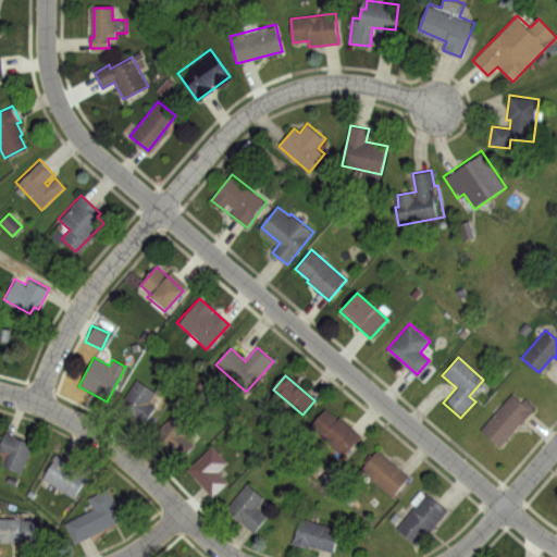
[(120,405),(137,380),(157,394),(149,404),(153,407),(143,422),(120,405)]
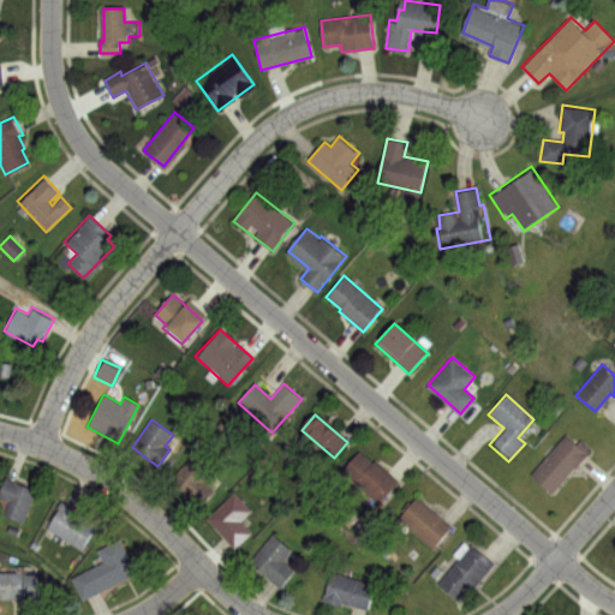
[(566,435),(575,445),(580,441),(591,451),(550,494),(530,475),(566,435)]
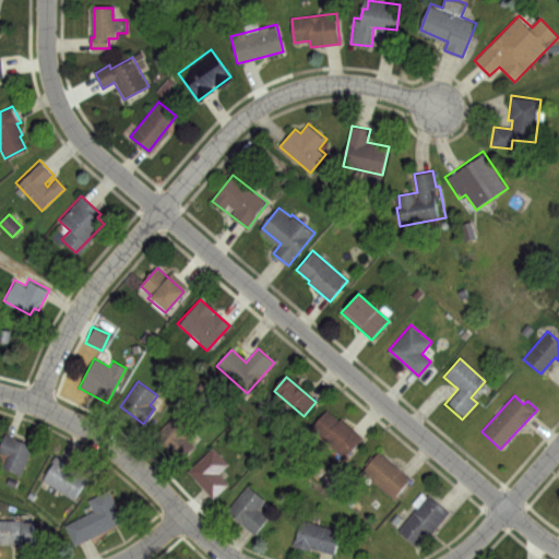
[(311,426),(328,407),(360,438),(344,455),(311,426)]
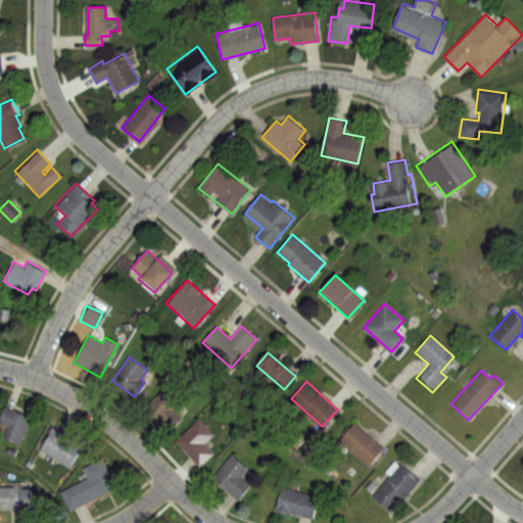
[(144,409),(165,385),(181,399),(172,410),(180,418),(168,431),(144,409)]
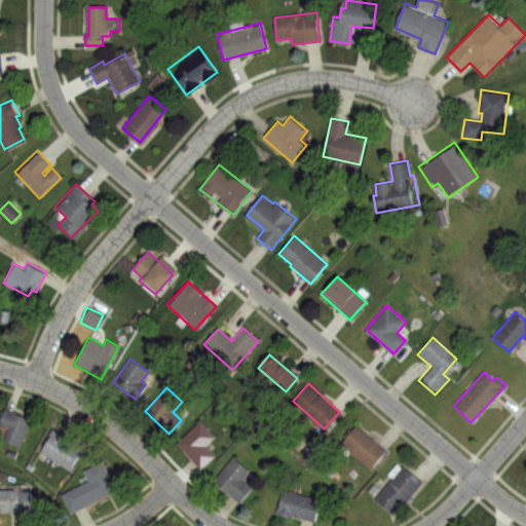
[(0,418),(5,408),(31,419),(19,446),(2,439),(7,428),(0,425),(0,418)]
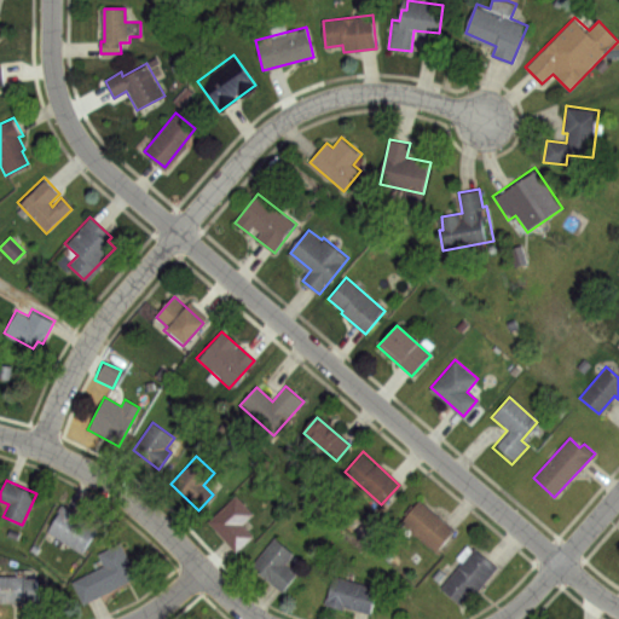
[(208,521),(237,495),(254,514),(242,525),(252,537),(235,551),(208,521)]
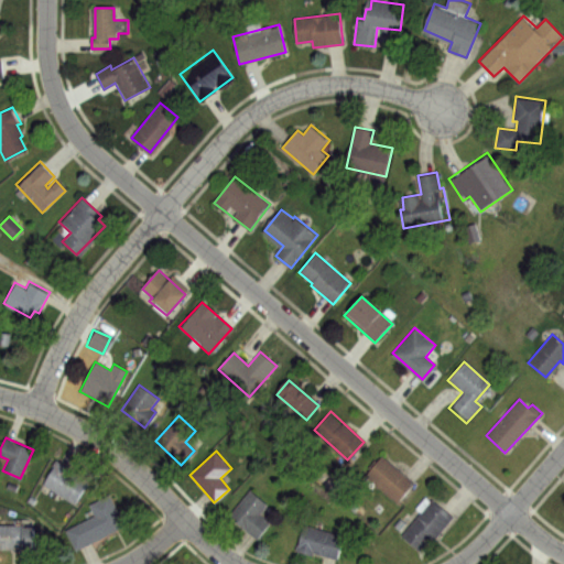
[(367,474),(383,455),(413,484),(396,502),(367,474)]
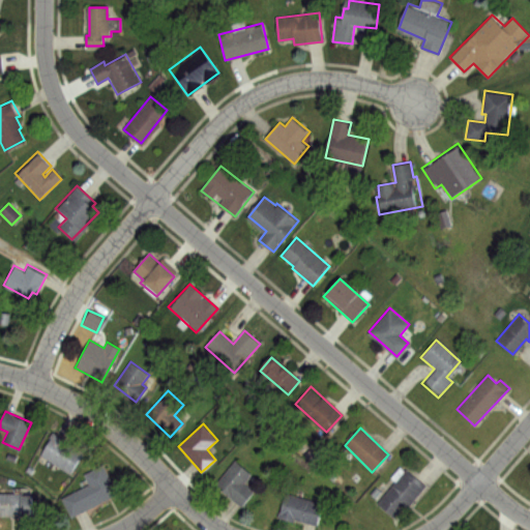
[(53,434),(83,451),(70,473),(40,455),(53,434)]
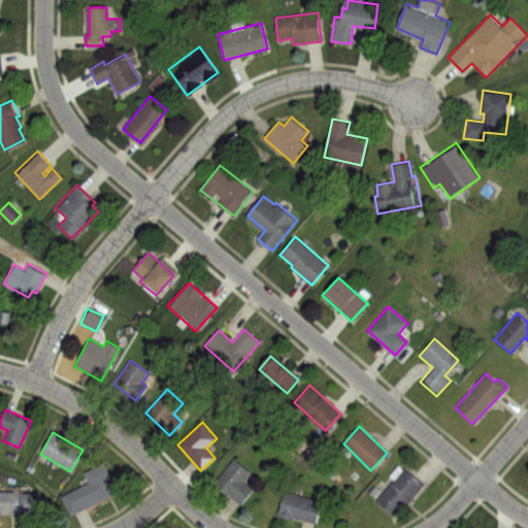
[(213,482),(235,457),(252,471),(242,483),(251,489),(239,502),(213,482)]
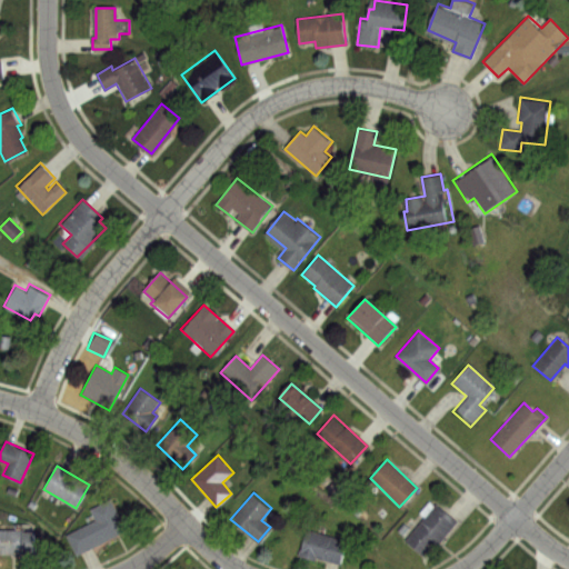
[(109,500),(126,531),(78,557),(66,535),(96,519),(90,510),(109,500)]
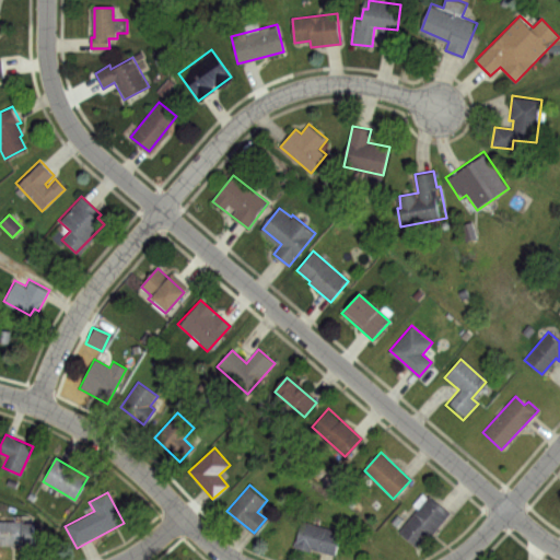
[(429,496),(447,512),(416,547),(397,531),(429,496)]
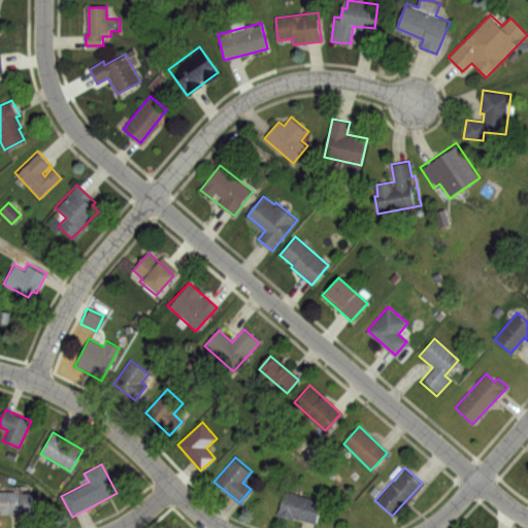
[(286,491),(323,502),(317,524),(293,517),(292,521),(278,517),(286,491)]
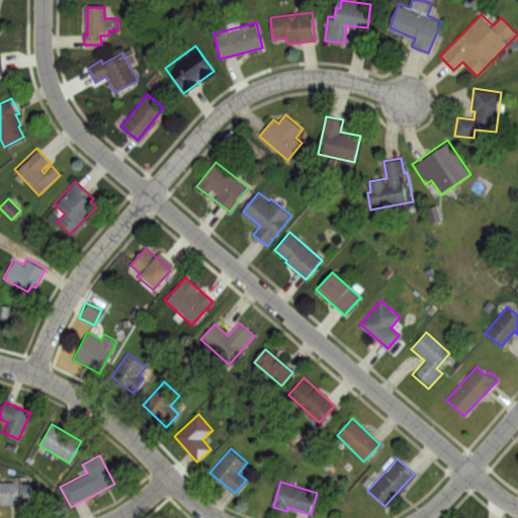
[(0,483),(27,483),(27,504),(0,504),(0,483)]
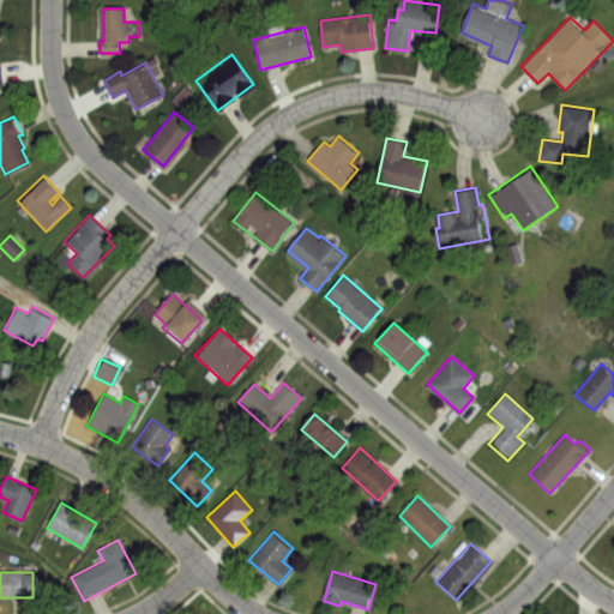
All buildings are outlined.
